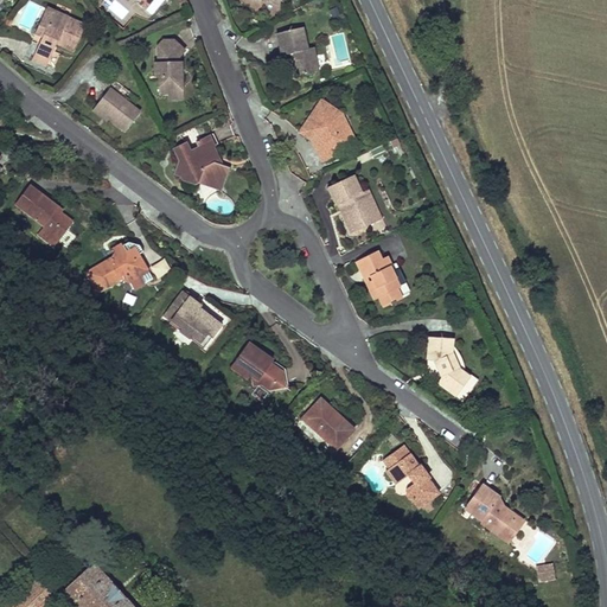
[(138,0),(141,2),(139,5),(147,13),(158,0),(138,0)]
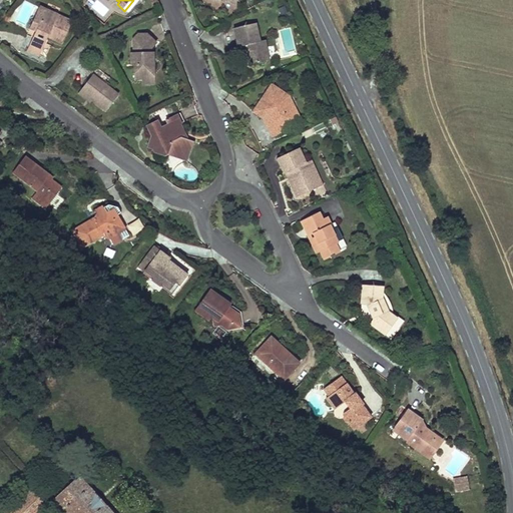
[(38,6),(29,28),(36,31),(37,27),(48,32),(47,36),(62,42),(72,21),(38,6)]
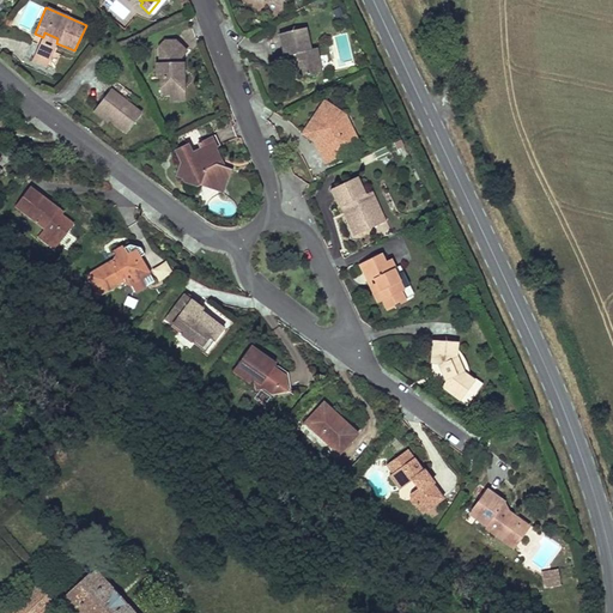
[(309,49),(304,29),(278,36),(283,56),(289,54),(296,53),(298,64),(301,74),(321,70),(316,48),(309,49)]
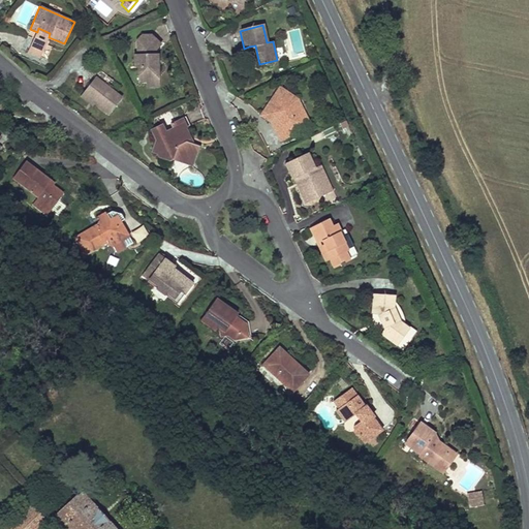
[(38,28),(37,32),(49,37),(50,33),(38,28)]
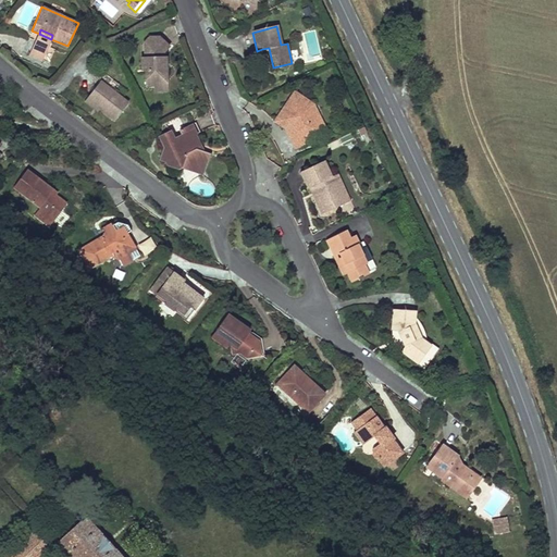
[(146,90),(170,90),(169,36),(141,37),(141,73),(146,73),(146,90)]
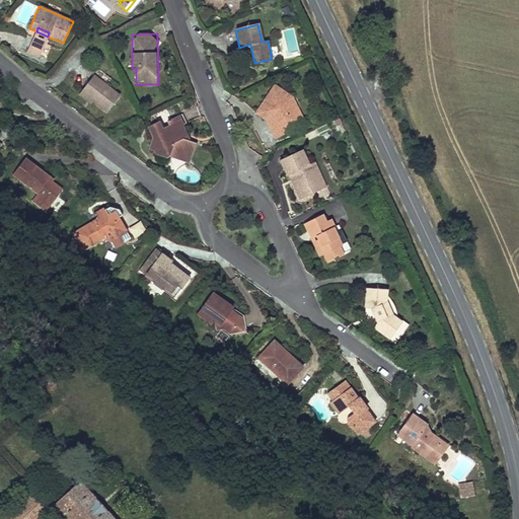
[(45,44),(33,39),(28,51),(39,56),(45,44)]
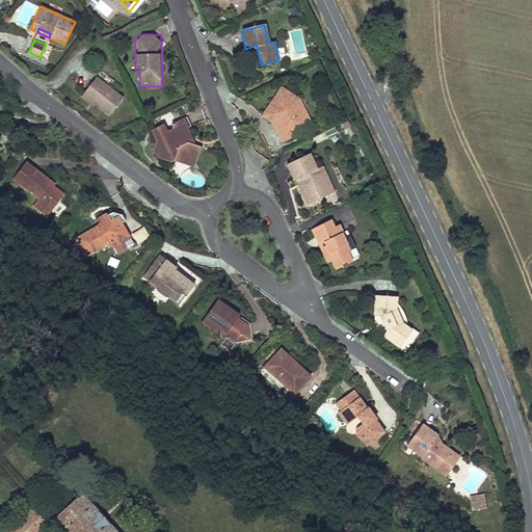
[(123,95),(97,76),(84,94),(97,103),(109,112),(123,95)]
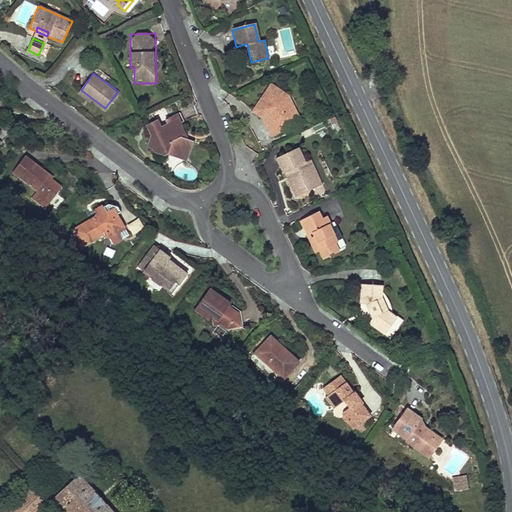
[(290,98),(274,87),(254,114),(263,121),(266,116),(270,119),(272,124),(267,127),(274,140),(294,130),(288,117),(297,113),(290,98)]
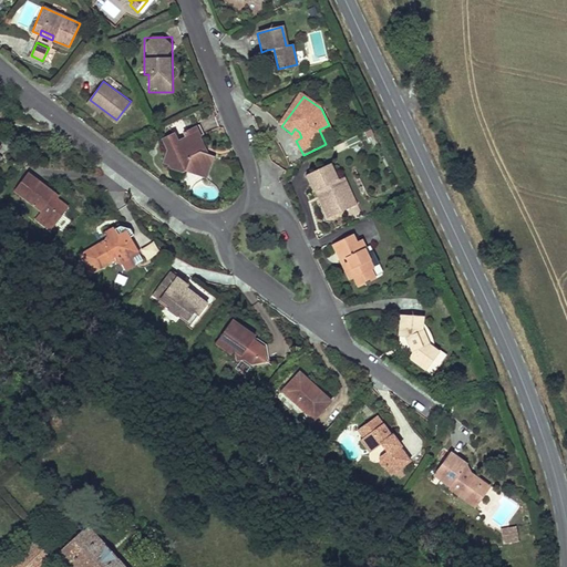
[(86,103),(101,113),(103,110),(90,100),(86,103)]
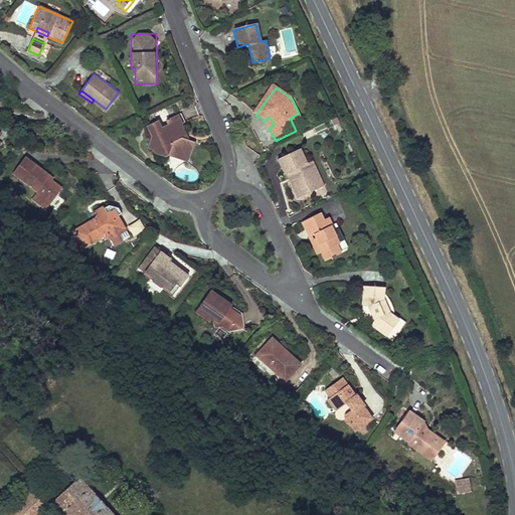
[(290,118),(296,131),(305,127),(299,114),(290,118)]
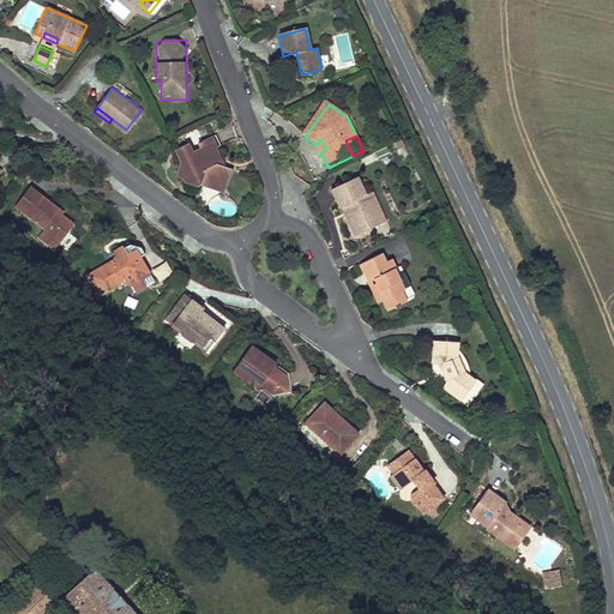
[(191,143),(176,150),(184,163),(179,175),(186,178),(188,184),(196,181),(206,186),(208,181),(224,187),(229,170),(228,170),(222,168),(217,157),(220,150),(223,149),(218,137),(200,145),(203,152),(196,156),(191,143)]
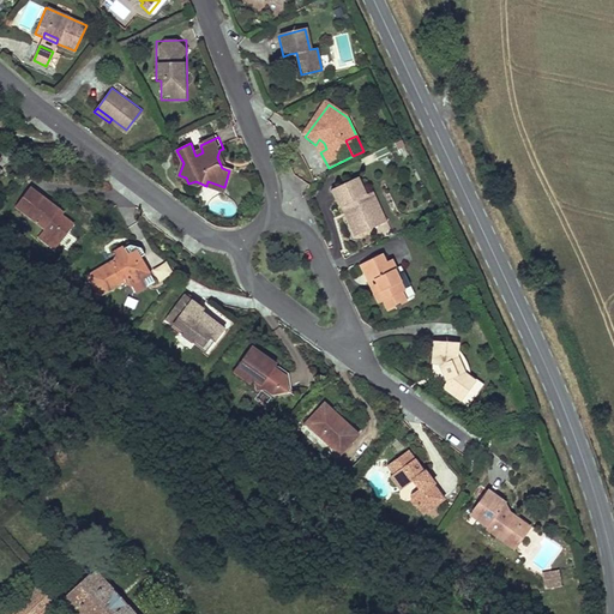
[(319,139),(315,145),(317,146),(320,152),(326,149),(324,143),(319,139)]
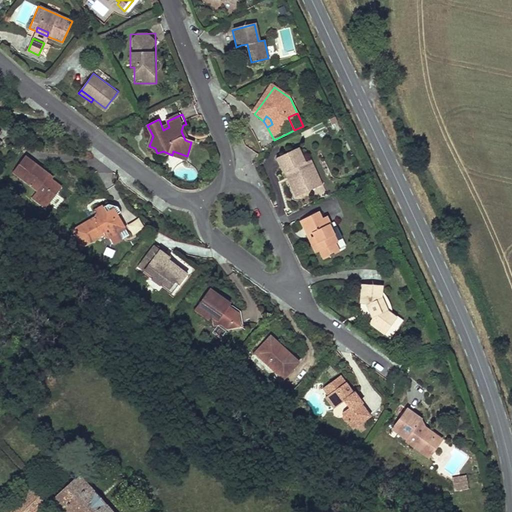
[(190,142),(183,125),(181,131),(185,140),(190,142)]
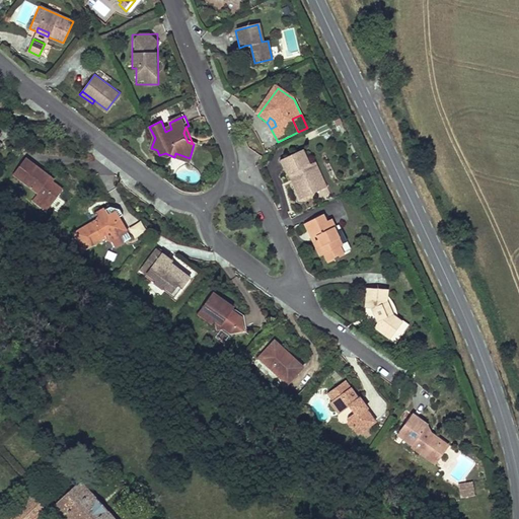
[(199,146),(194,144),(190,158),(175,153),(174,157),(193,164),(199,146)]
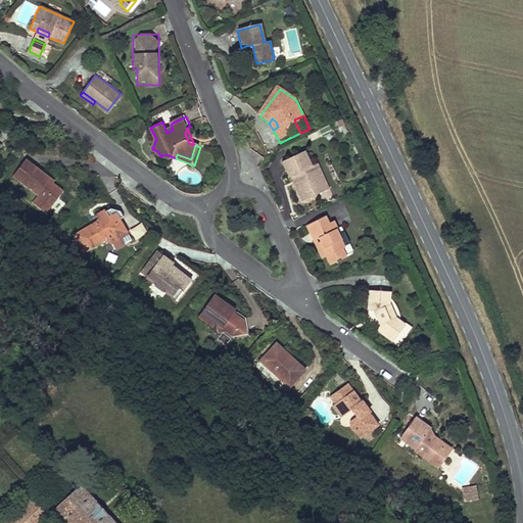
[(30,164),(31,161),(21,154),(19,156),(30,164)]
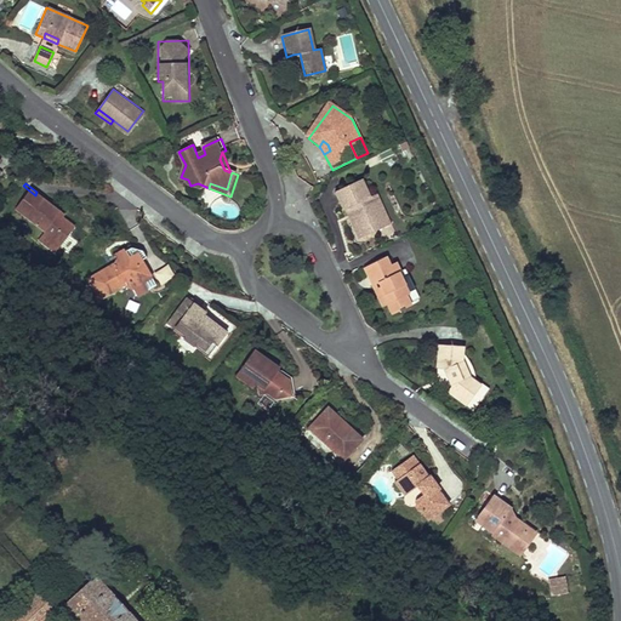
[(56,206),(36,192),(35,195),(23,186),(11,203),(38,223),(57,237),(69,221),(57,212),(53,210),(56,206)]
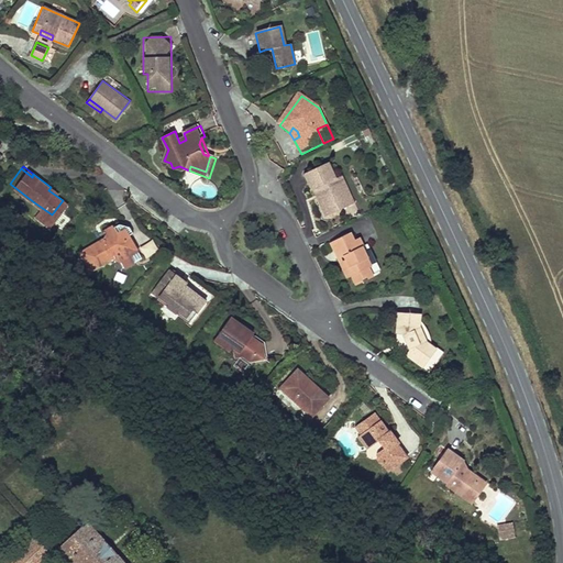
[(324,168),(302,179),(309,194),(310,192),(316,190),(328,218),(344,210),(331,183),(324,168)]
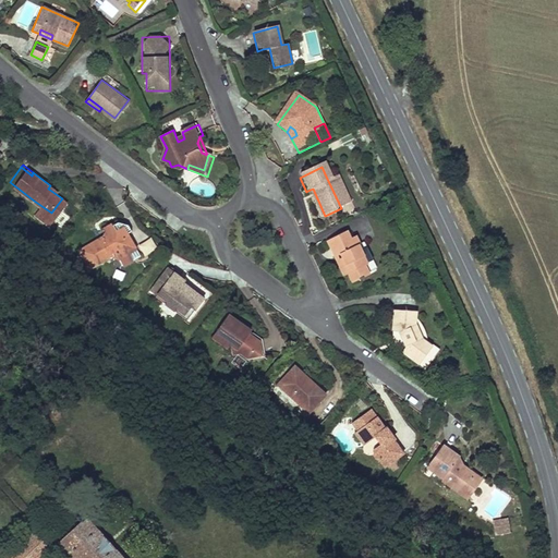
[(328,181),(341,208),(348,206),(335,179),(328,181)]
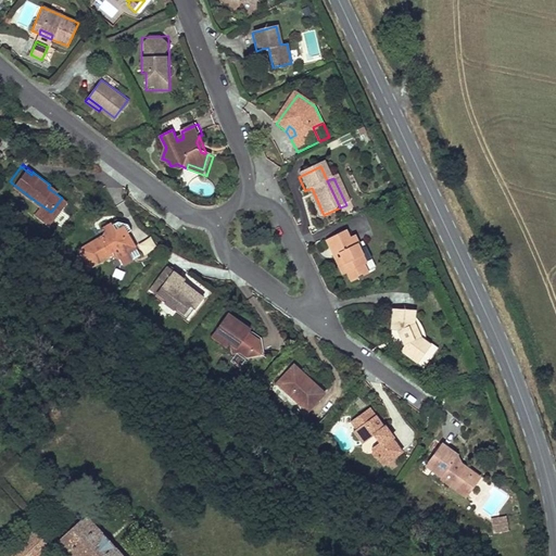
[(319,218),(324,215),(312,188),(306,190),(319,218)]
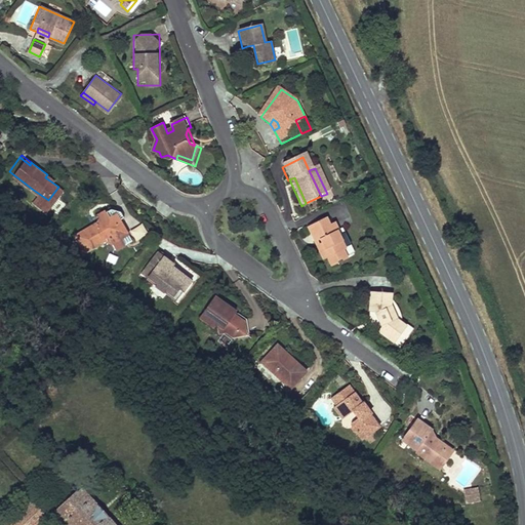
[(42,208),(48,200),(32,189),(26,197),(42,208)]
